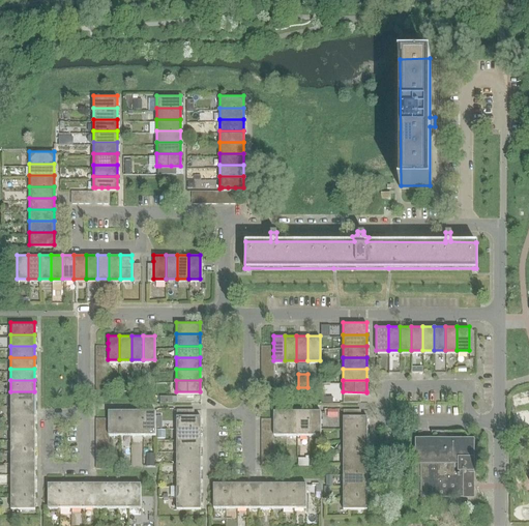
[(34,391),(10,391),(10,403),(34,403),(34,391)]
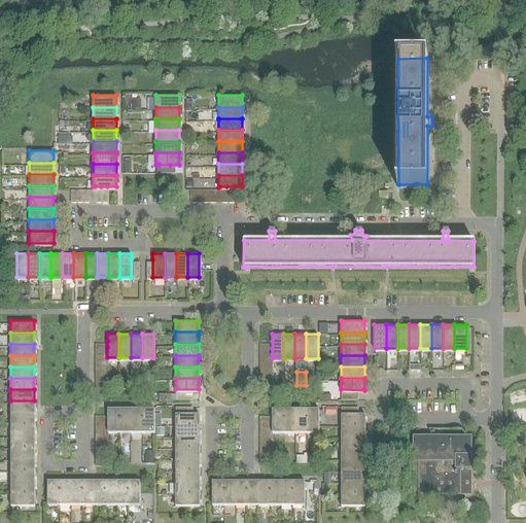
[(34,401),(10,401),(10,412),(34,412),(34,401)]
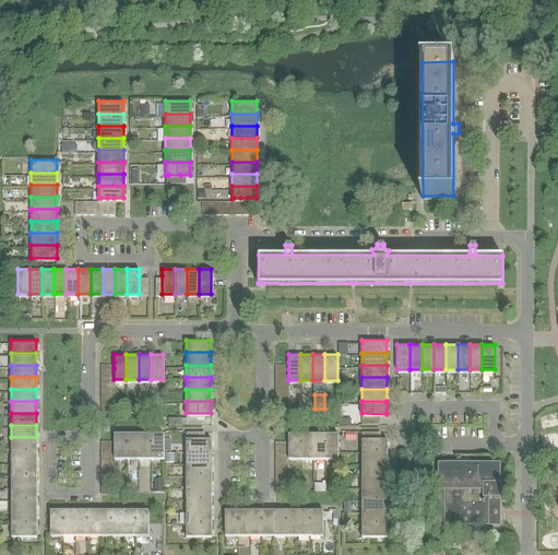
[(114,432),(114,438),(114,445),(114,451),(114,457),(126,457),(126,432),(114,432)]
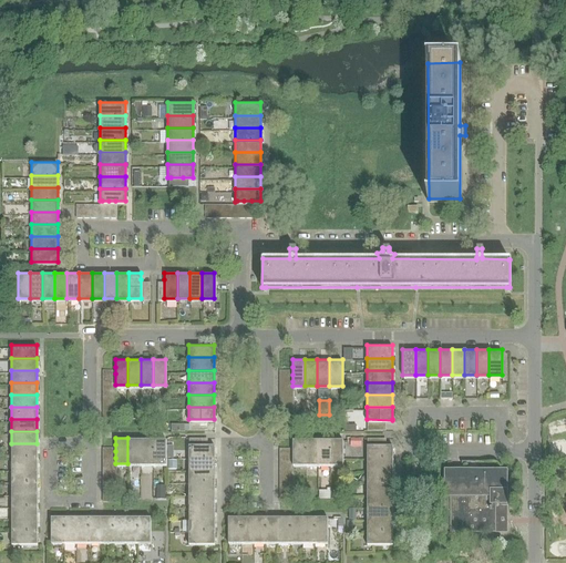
[(127,438),(127,463),(140,463),(140,438),(127,438)]
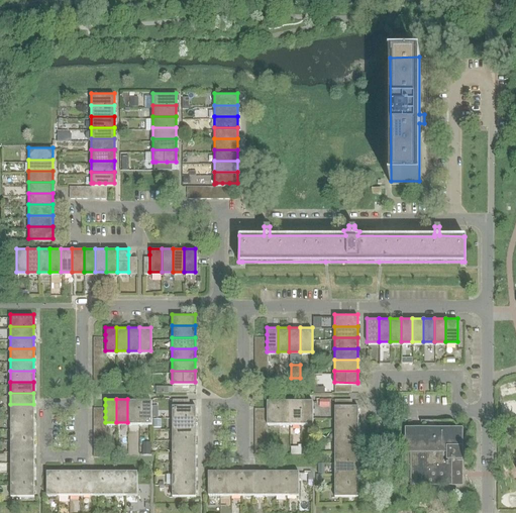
[(127,399),(127,422),(138,422),(139,399),(127,399)]
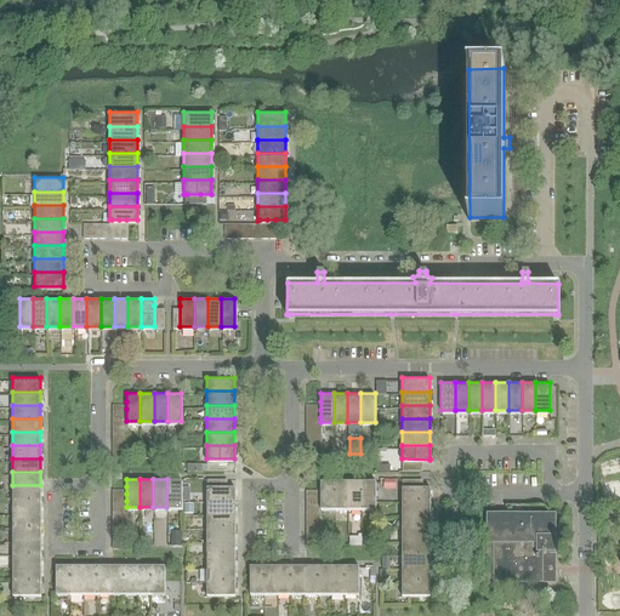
[(168,479),(166,507),(181,507),(181,479),(168,479)]
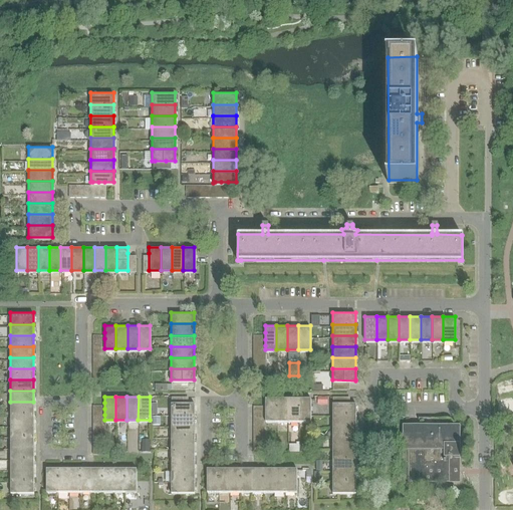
[(265,397),(265,404),(265,410),(265,416),(265,420),(276,420),(276,397),(265,397)]
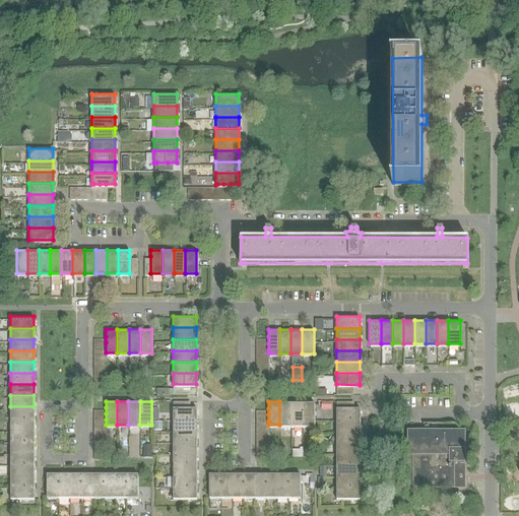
[(279,425),(290,425),(290,401),(279,401),(279,425)]
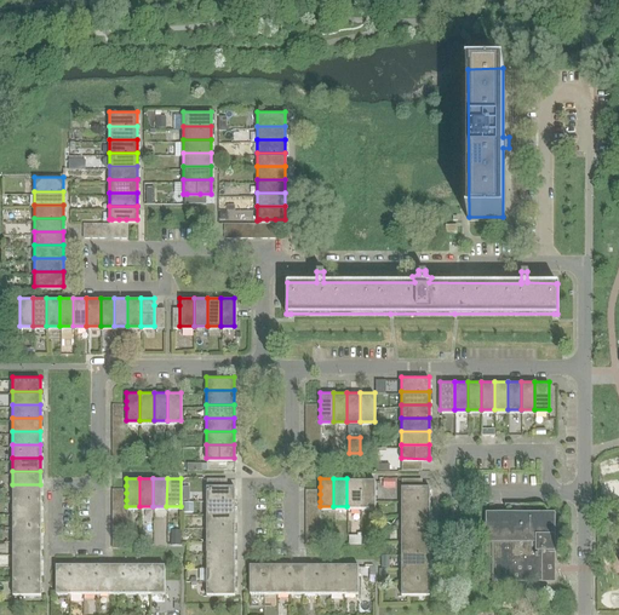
[(347,506),(360,506),(360,478),(347,478),(347,506)]
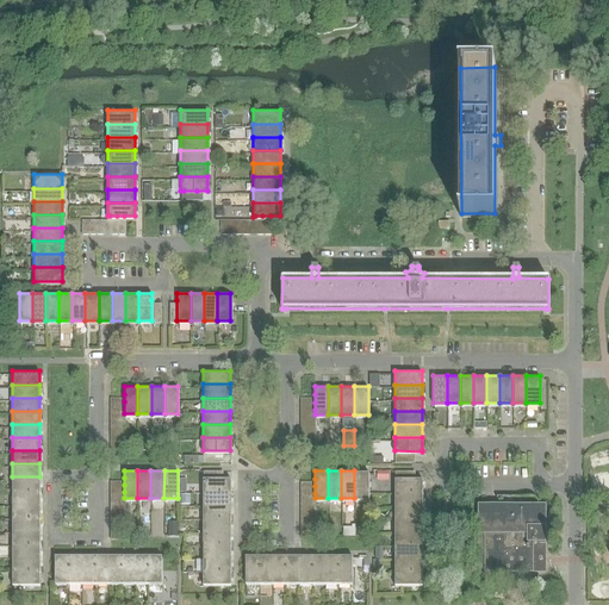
[(368,498),(368,471),(354,471),(354,498),(368,498)]
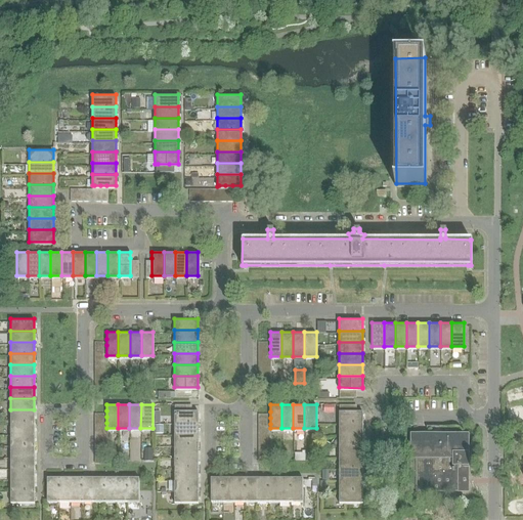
[(34,409),(10,409),(10,421),(34,421),(34,409)]
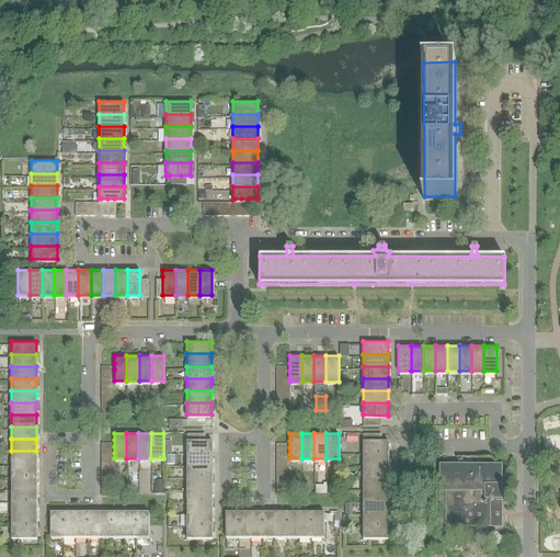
[(186,439),(186,451),(212,451),(212,439),(186,439)]
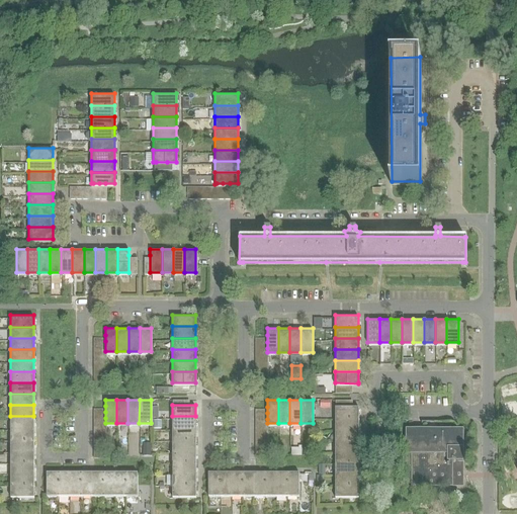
[(335,405),(335,416),(358,416),(358,405),(335,405)]
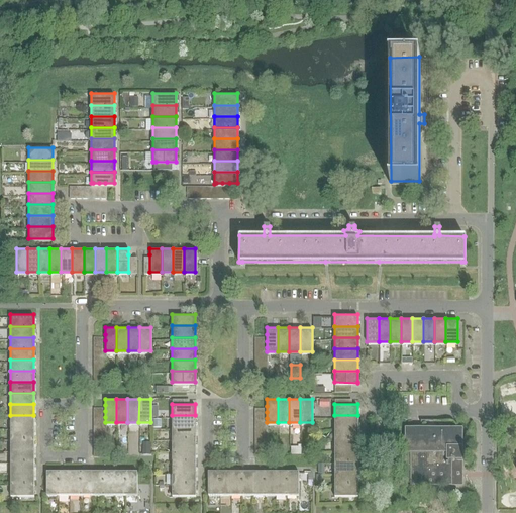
[(33,415),(10,415),(10,426),(33,426),(33,415)]
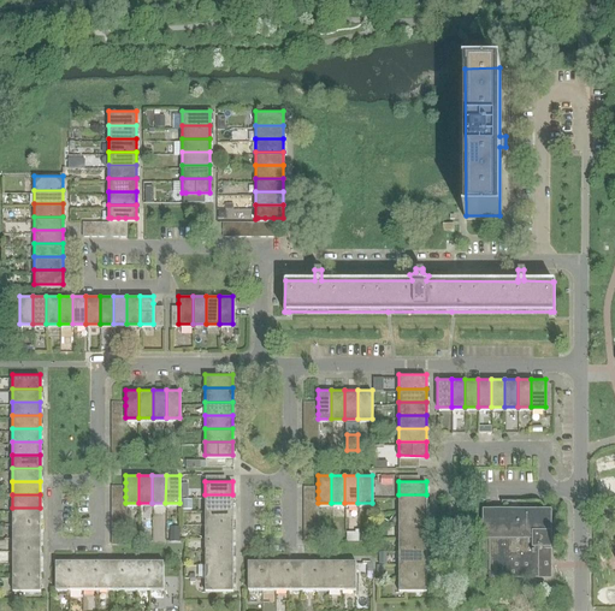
[(232,494),(205,494),(205,508),(232,508),(232,494)]
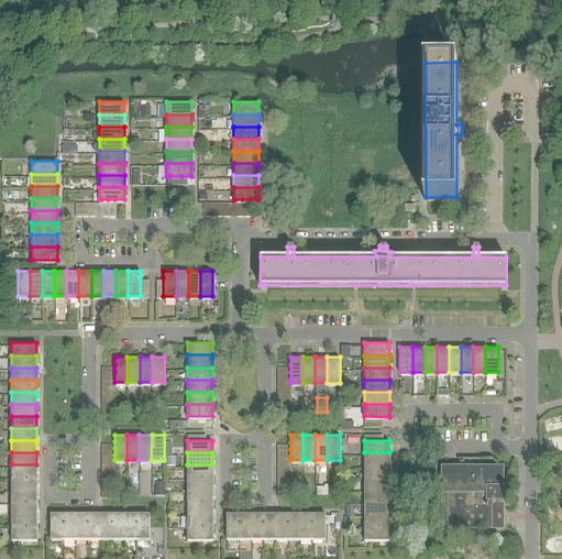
[(389,452),(364,452),(364,464),(389,464),(389,452)]
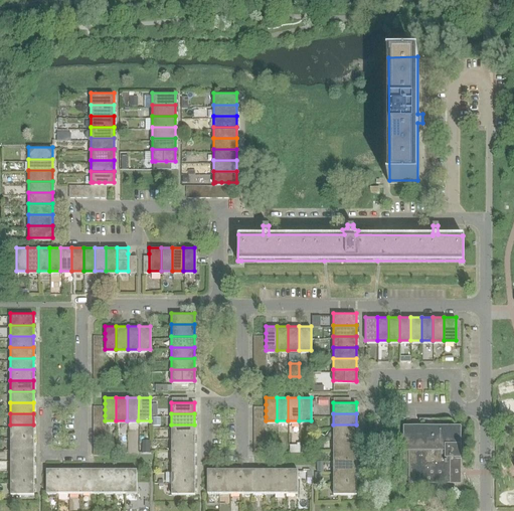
[(402,423),(402,449),(405,449),(405,463),(408,463),(408,479),(423,478),(423,480),(423,485),(433,490),(439,480),(440,478),(453,478),(453,471),(452,470),(452,469),(456,461),(456,456),(460,456),(460,442),(460,423),(454,423),(418,423),(402,423)]
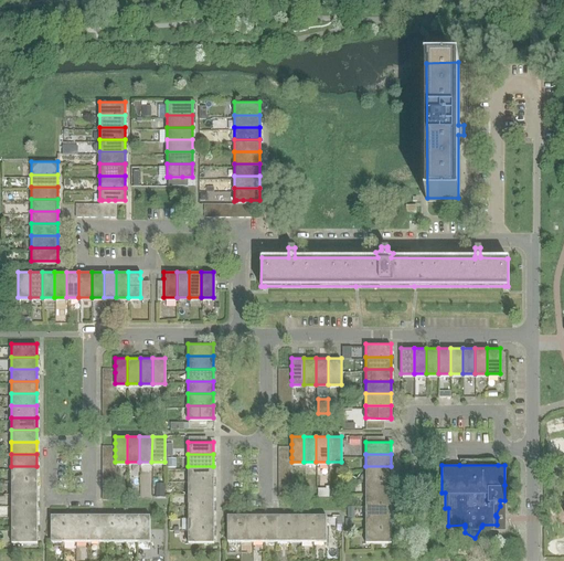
[(36,466),(11,466),(11,478),(36,478),(36,466)]
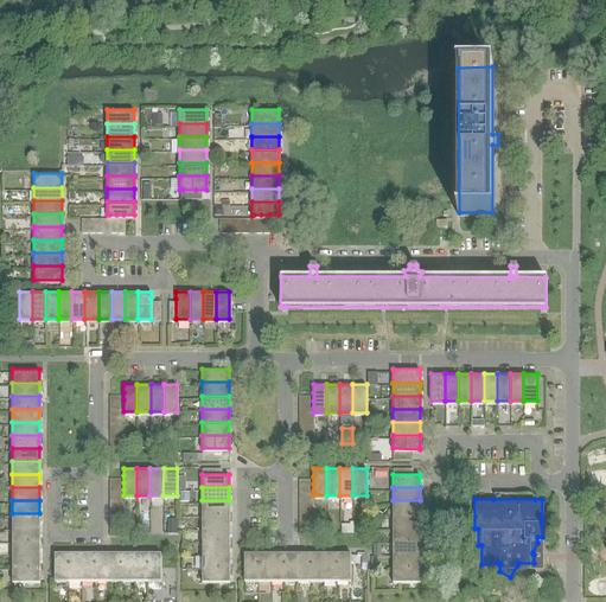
[(229,500),(202,500),(202,514),(229,514),(229,500)]
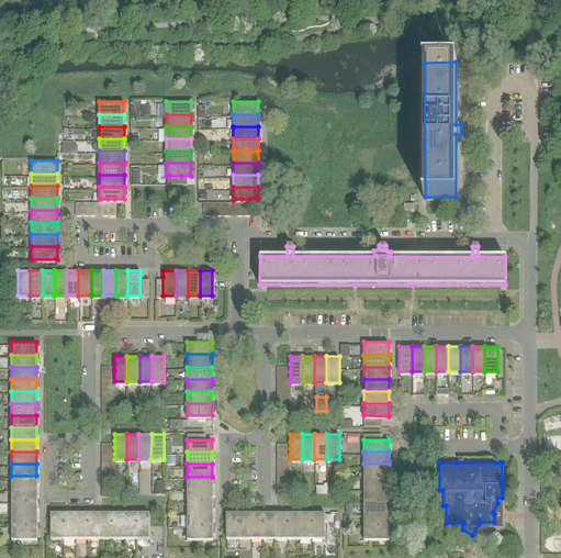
[(389,464),(363,464),(363,476),(389,476),(389,464)]
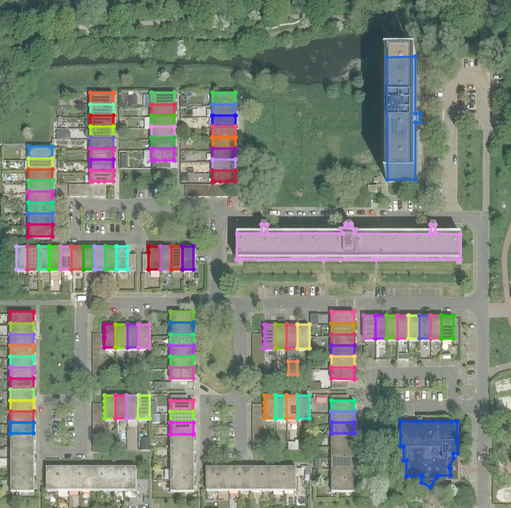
[(33,433),(10,433),(10,444),(33,444),(33,433)]
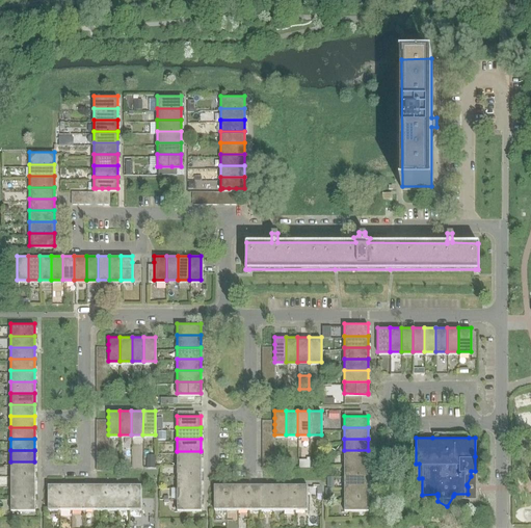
[(368,450),(344,450),(344,462),(368,462),(368,450)]
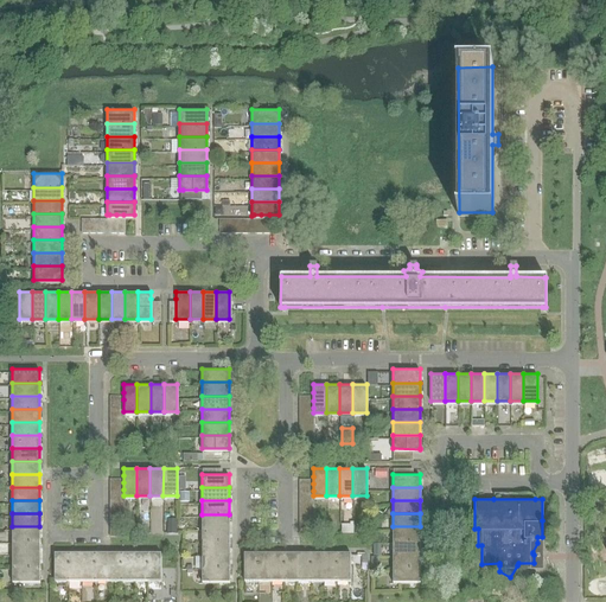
[(229,514),(202,514),(202,527),(229,527),(229,514)]
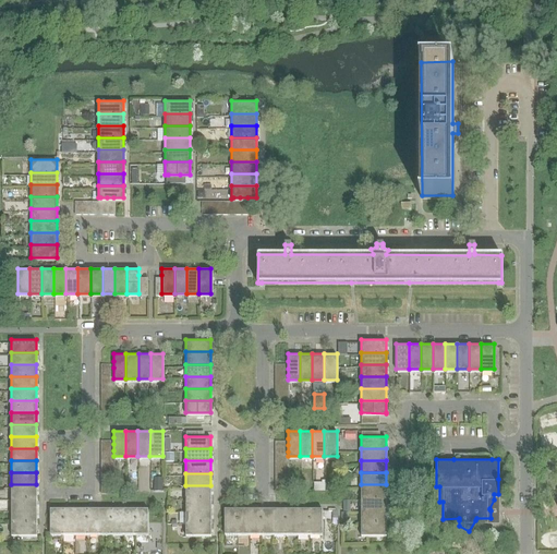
[(313,486),(324,486),(324,477),(321,477),(321,478),(313,478),(313,486)]
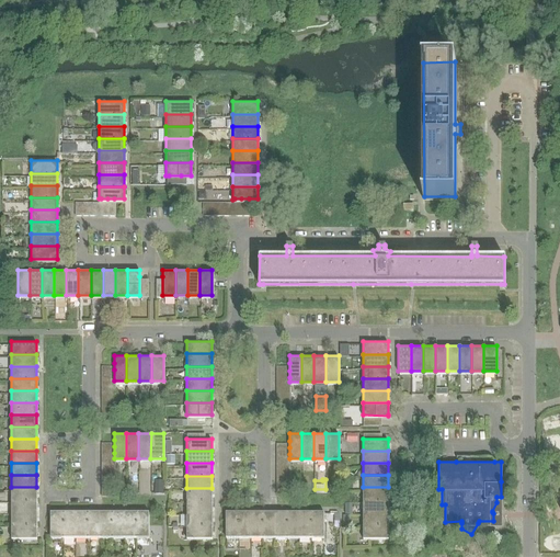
[(36,487),(11,487),(11,500),(36,500),(36,487)]
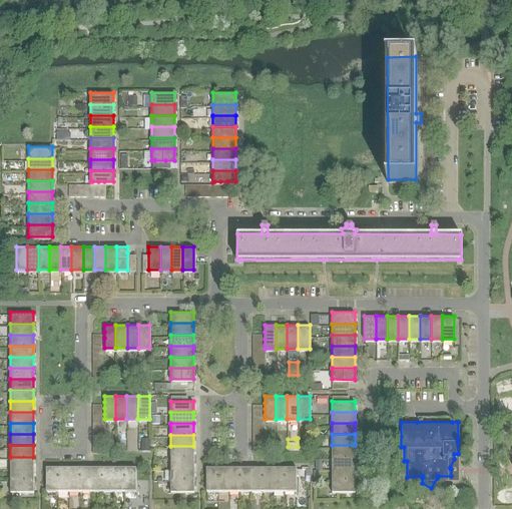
[(355,445),(332,445),(332,457),(355,457),(355,445)]
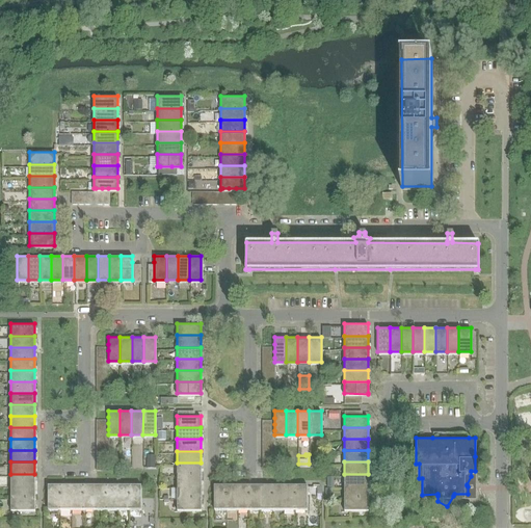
[(201,463),(177,463),(177,474),(201,474),(201,463)]
